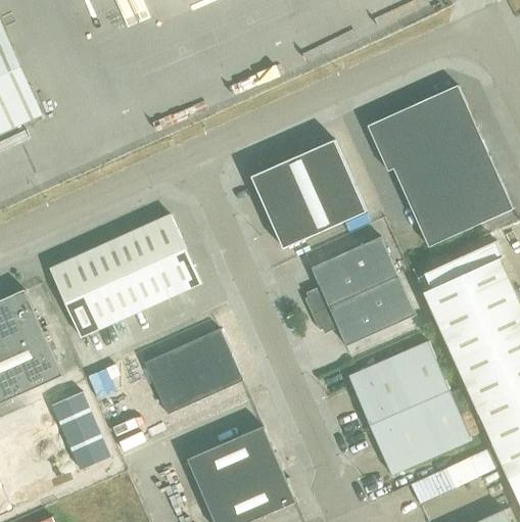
[(0,132),(43,112),(0,15),(0,132)]
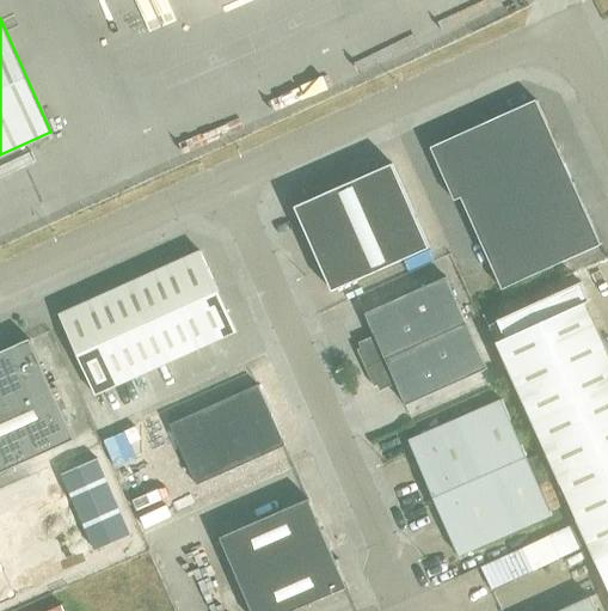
[(428,147),(452,200),(459,197),(499,288),(599,244),(533,99),(428,147)]
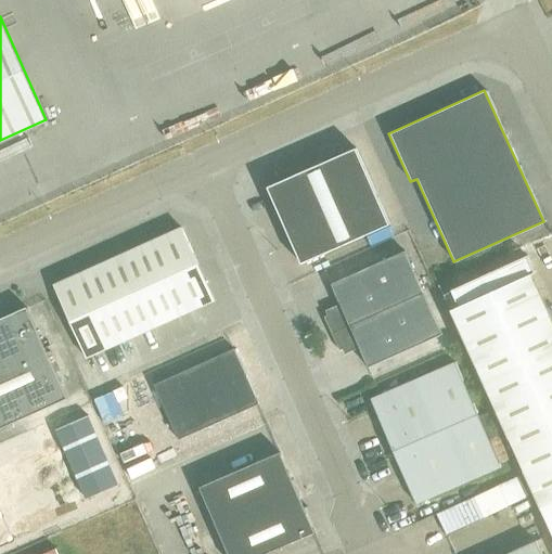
[(297,260),(299,263),(387,224),(354,147),(273,183),(272,185),(273,185),(270,193),(269,195),(297,260)]
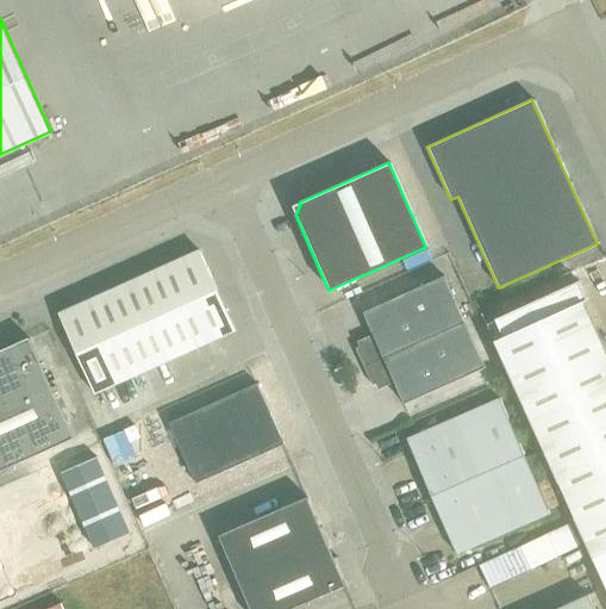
[(56,314),(93,393),(233,330),(198,250),(56,314)]
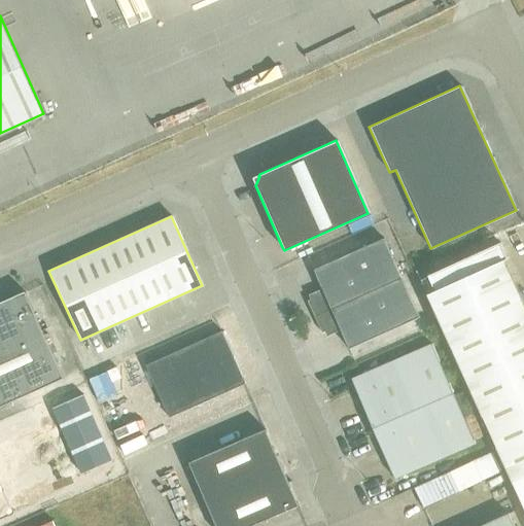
[(306,301),(320,332),(337,325),(347,349),(418,317),(382,238),(312,269),(322,293),(306,301)]
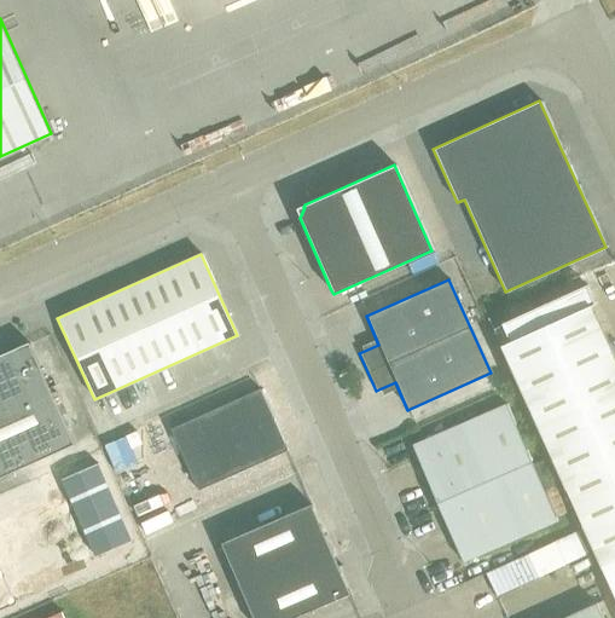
[(614,365),(587,307),(499,345),(614,601),(614,365)]
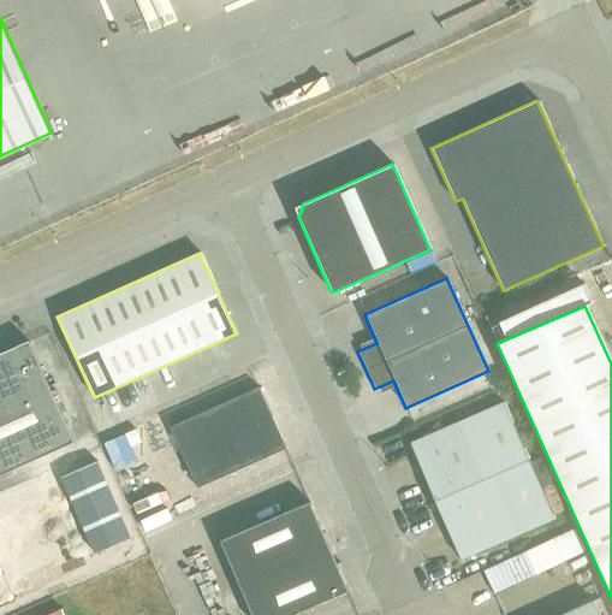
[(0,474),(72,442),(28,341),(0,353),(0,474)]
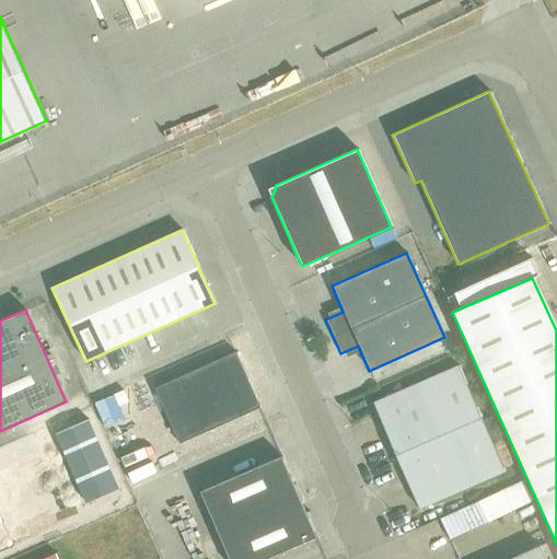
[(153,387),(178,443),(259,407),(234,351),(153,387)]
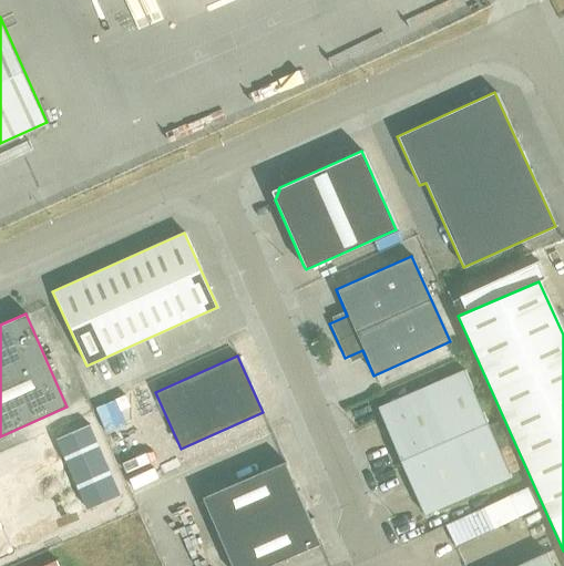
[(422,514),(510,476),(463,369),(376,408),(422,514)]
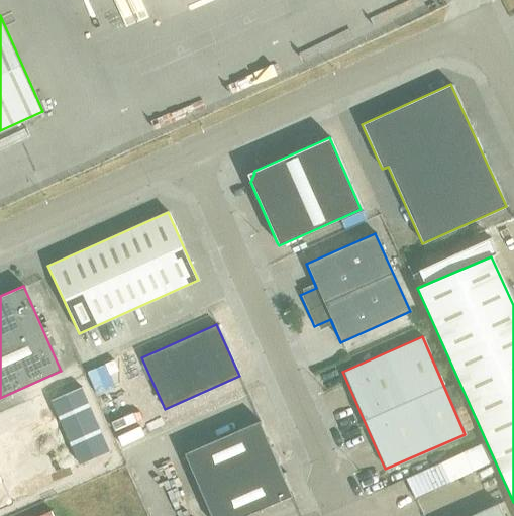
[(0,506),(7,503),(7,502),(11,501),(78,472),(77,471),(81,469),(81,470),(108,457),(78,391),(50,403),(59,419),(55,421),(55,420),(0,444),(0,506)]
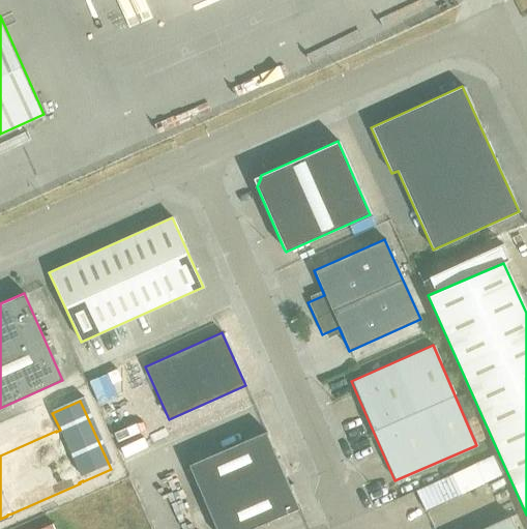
[(265,431),(188,465),(215,528),(251,528),(298,508),(265,431)]
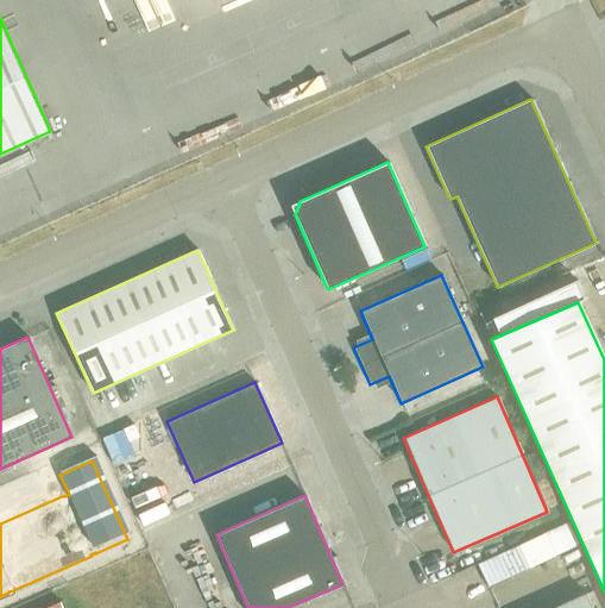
[(552,530),(481,558),(492,583),(562,555),(552,530)]
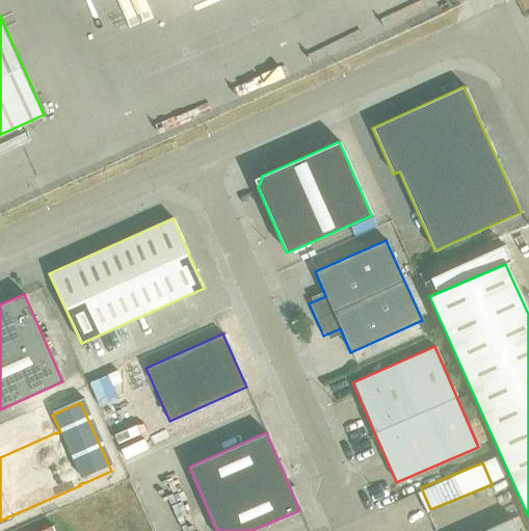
[(137,530),(121,494),(76,514),(82,530),(137,530)]
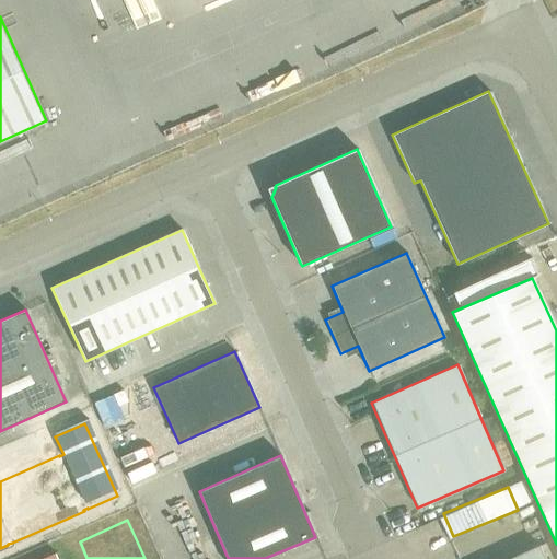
[(544,558),(538,545),(507,558),(544,558)]
